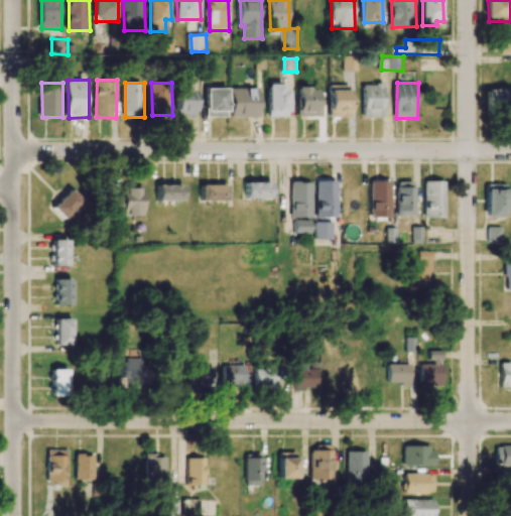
[(269,85),(270,117),(290,117),(289,84),(269,85)]
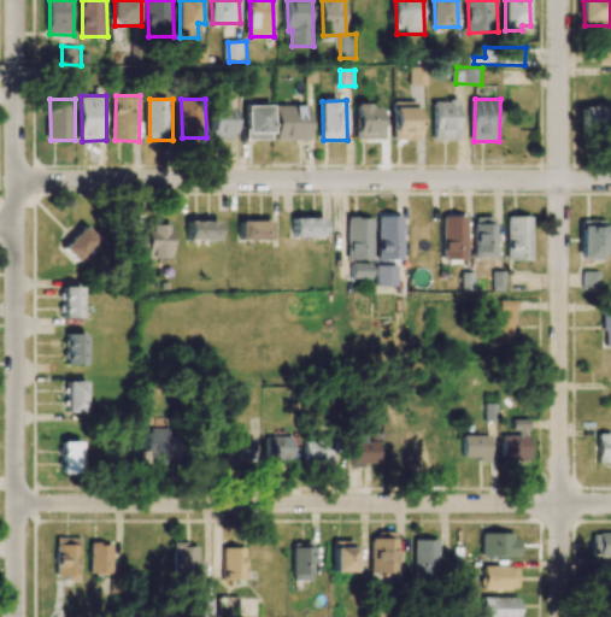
[(438,141),(463,140),(462,100),(436,101),(438,141)]
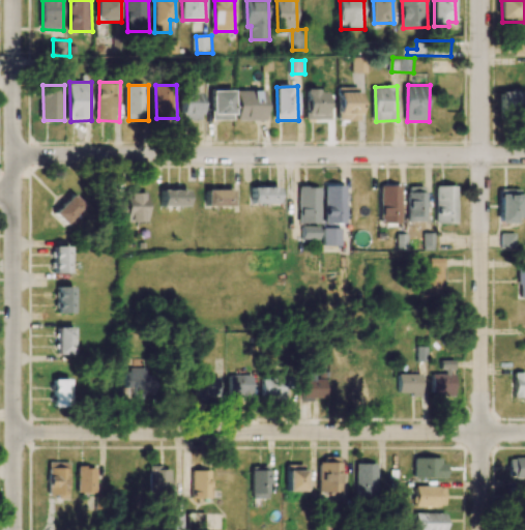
[(362,120),(362,87),(341,88),(342,121),(362,120)]
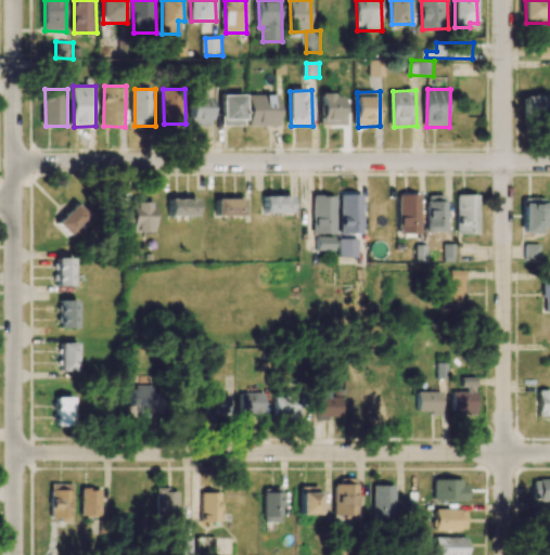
[(214,93),(193,93),(192,126),(214,127),(214,93)]
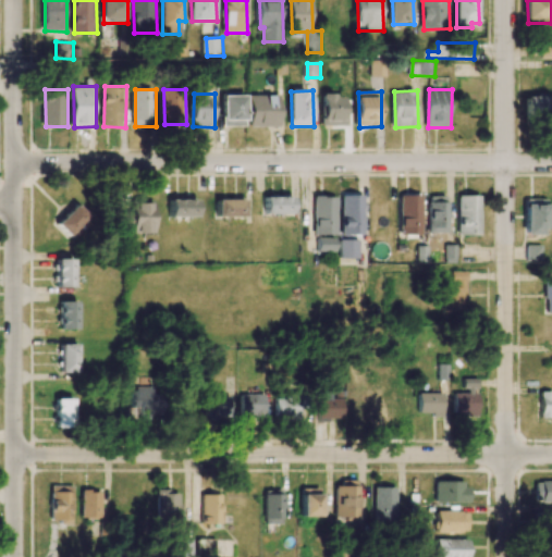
[(225,126),(248,126),(247,94),(225,95),(225,126)]
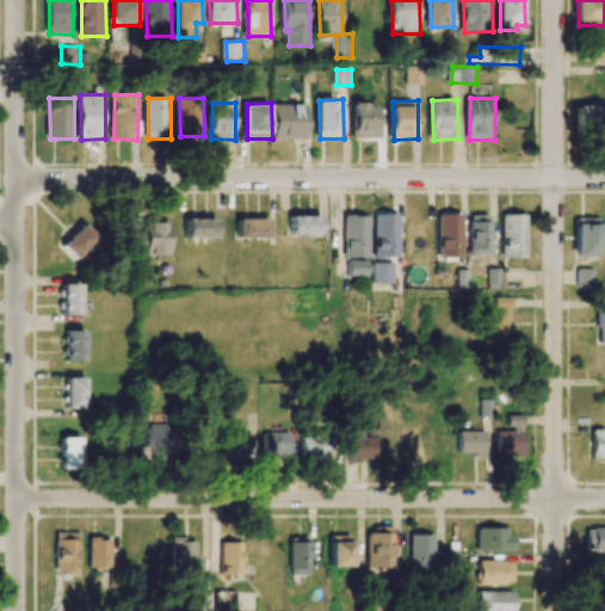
[(276,105),(276,139),(309,139),(309,104),(276,105)]
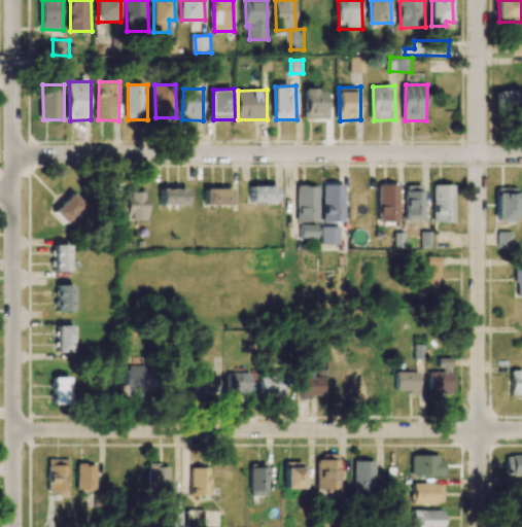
[(332,119),(332,101),(327,101),(327,90),(307,90),(307,119),(332,119)]
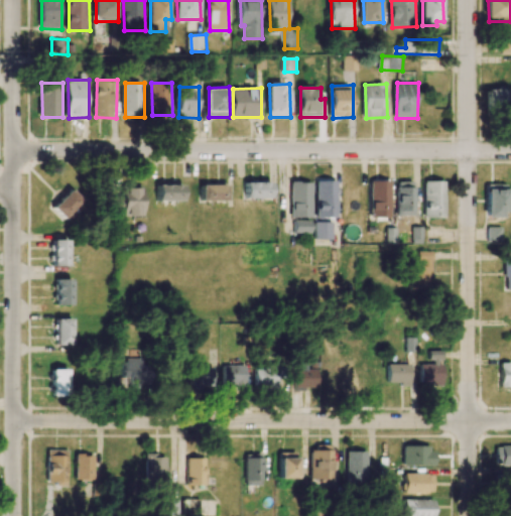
[(510,90),(490,89),(489,105),(510,105),(510,90)]
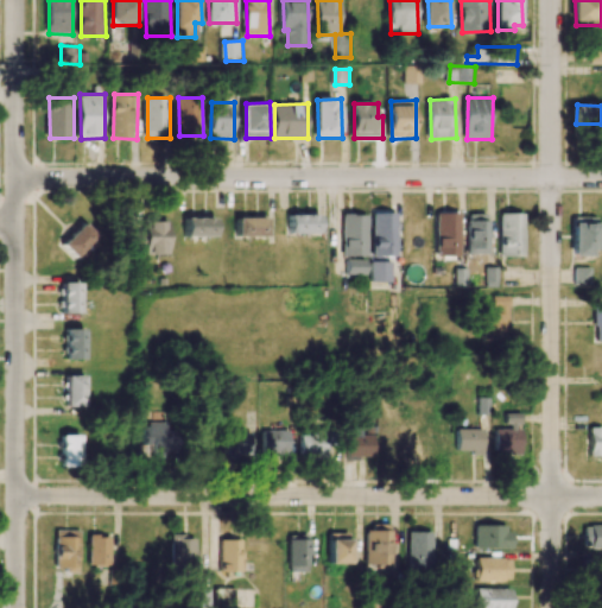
[(463,255),(463,213),(439,214),(441,257),(463,255)]
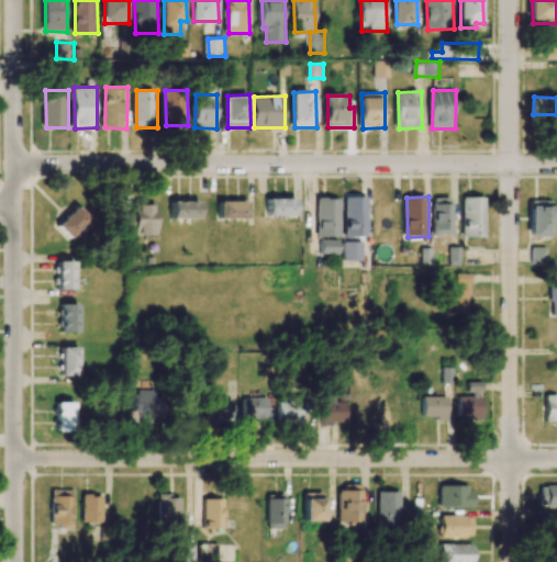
[(347,198),(348,237),(370,237),(370,198),(347,198)]
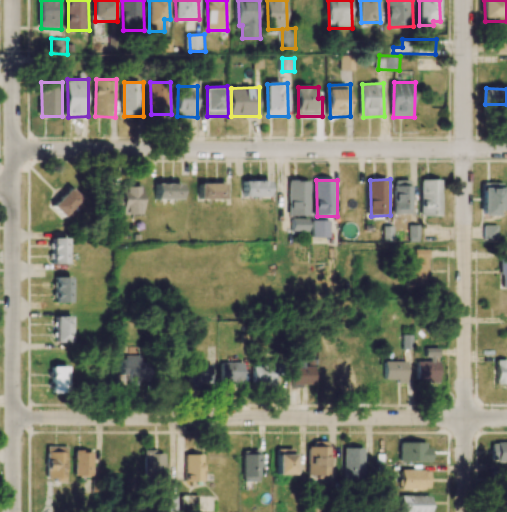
[(414,180),(397,181),(397,214),(414,214),(414,180)]
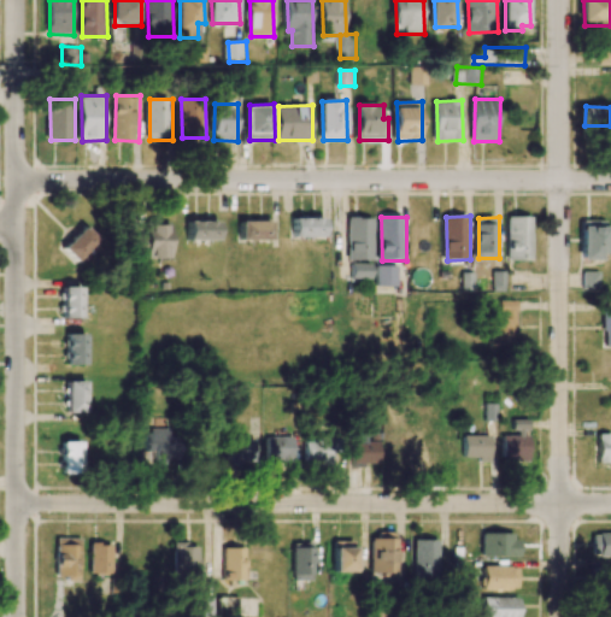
[(535,260),(535,217),(511,217),(511,260),(535,260)]
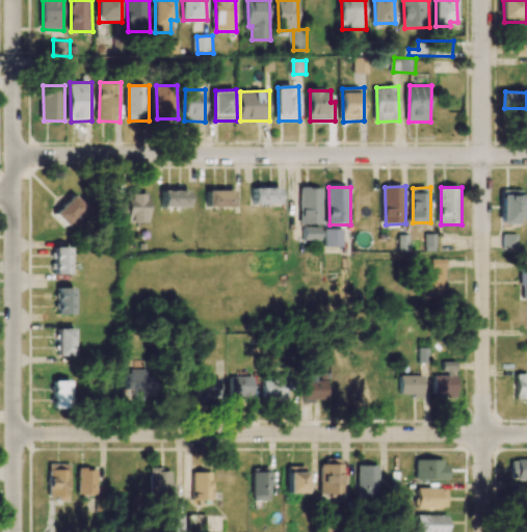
[(283,188),(256,188),(256,205),(282,205),(283,188)]
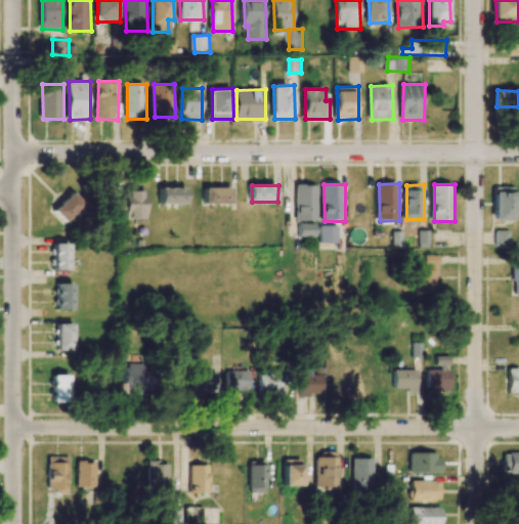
[(319,221),(319,185),(298,185),(298,221),(319,221)]
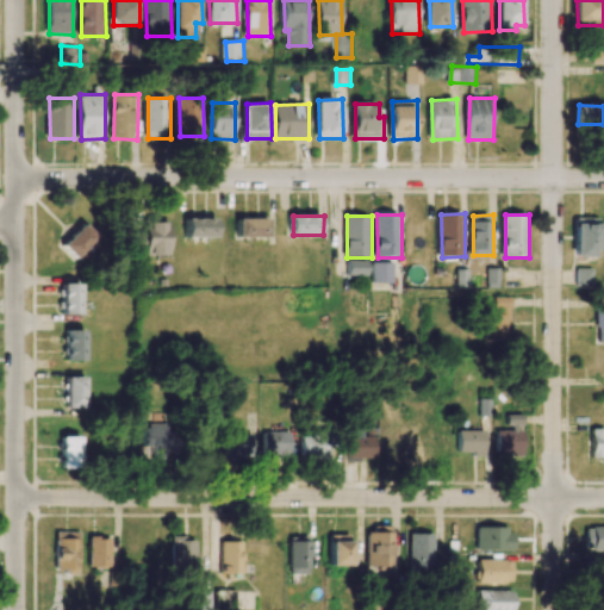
[(219,238),(220,219),(190,218),(188,237),(219,238)]
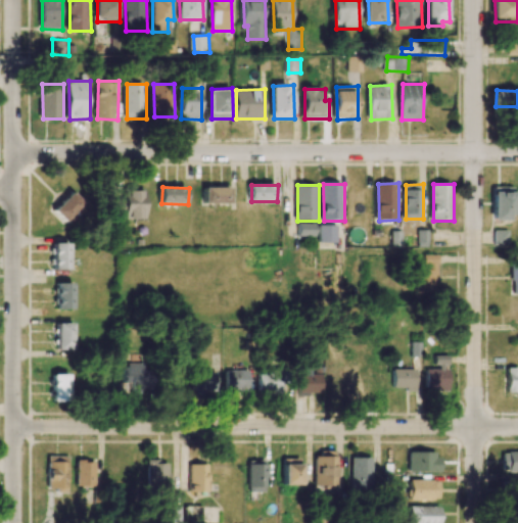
[(206,204),(233,203),(233,187),(206,188),(206,204)]
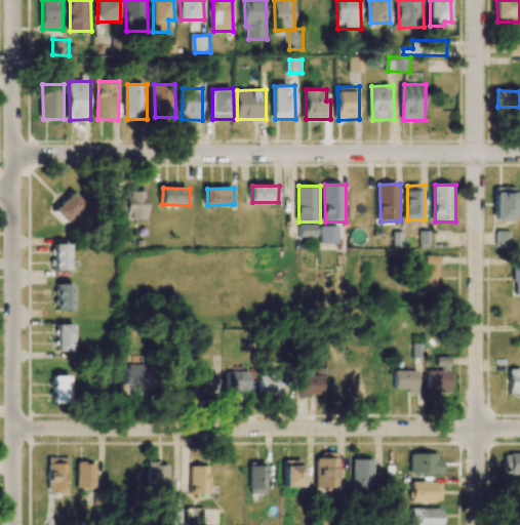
[(497,219),(519,219),(519,188),(497,188),(497,219)]
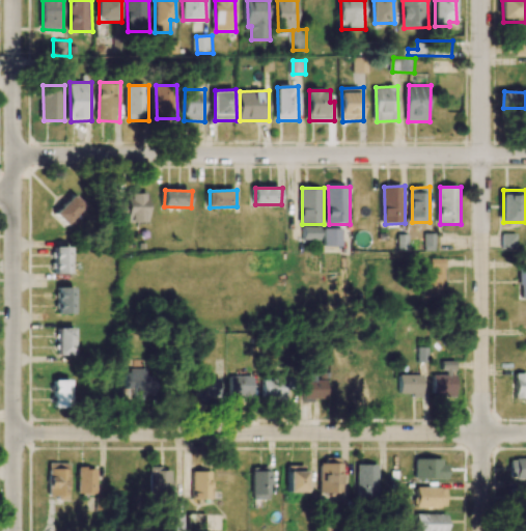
[(149,222),(150,193),(128,193),(128,201),(119,201),(118,222),(149,222)]
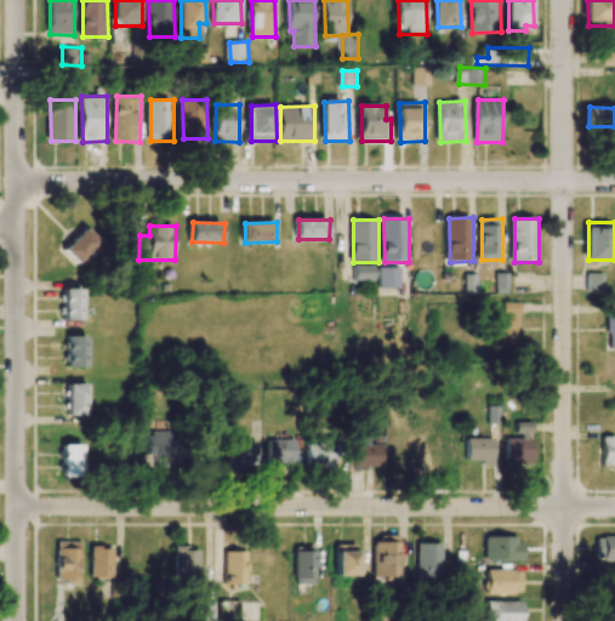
[(103,241),(90,228),(67,249),(80,263),(103,241)]
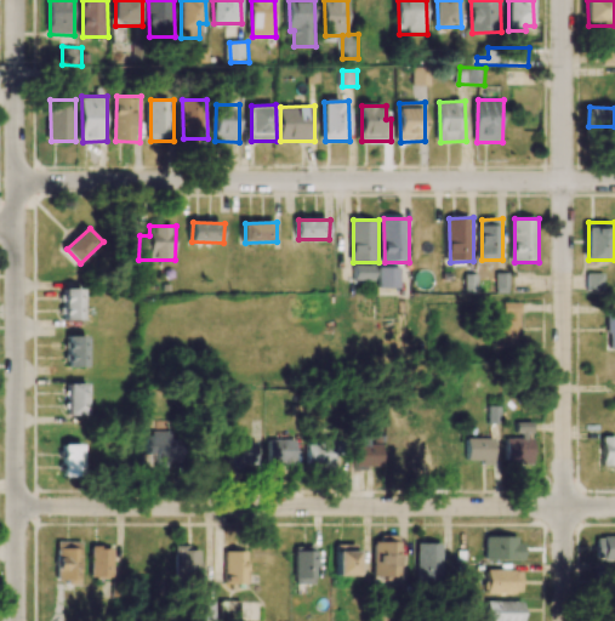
[(357,280),(377,281),(377,266),(358,265),(357,280)]
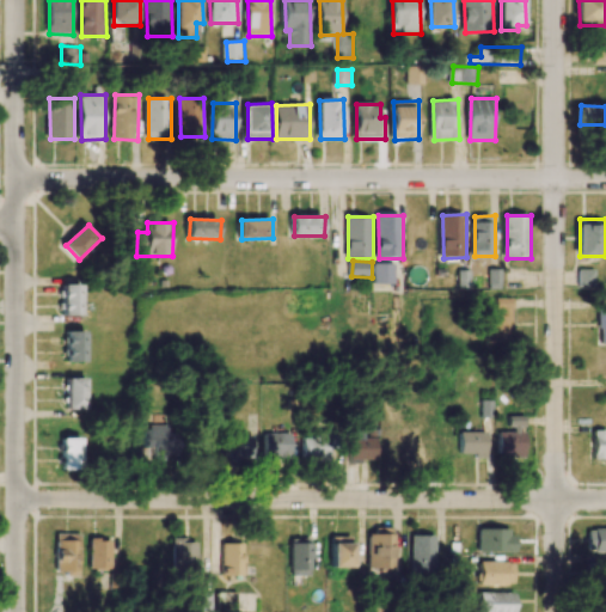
[(397,285),(397,264),(377,263),(375,283),(397,285)]
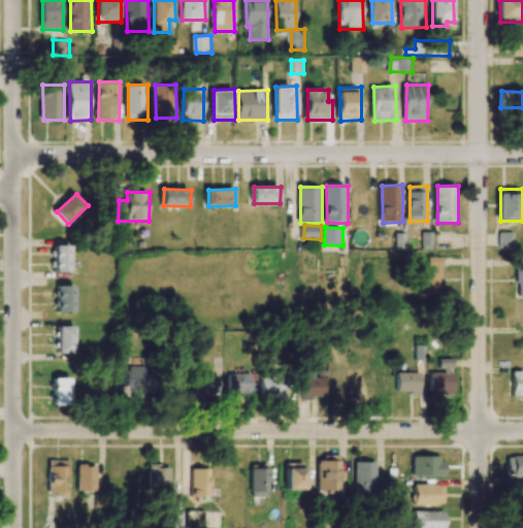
[(516,246),(516,232),(502,232),(502,246),(516,246)]
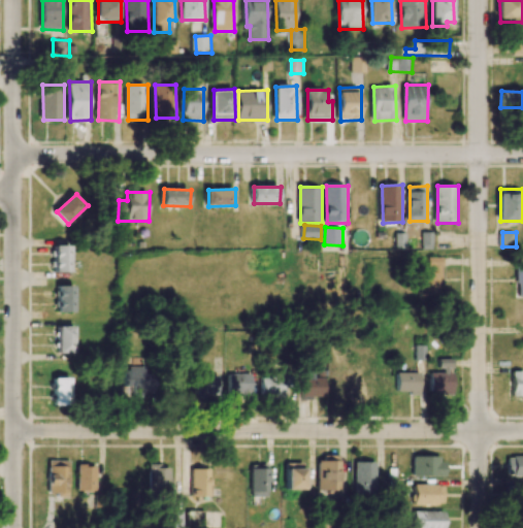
[(73,245),(56,245),(56,272),(73,272),(73,245)]
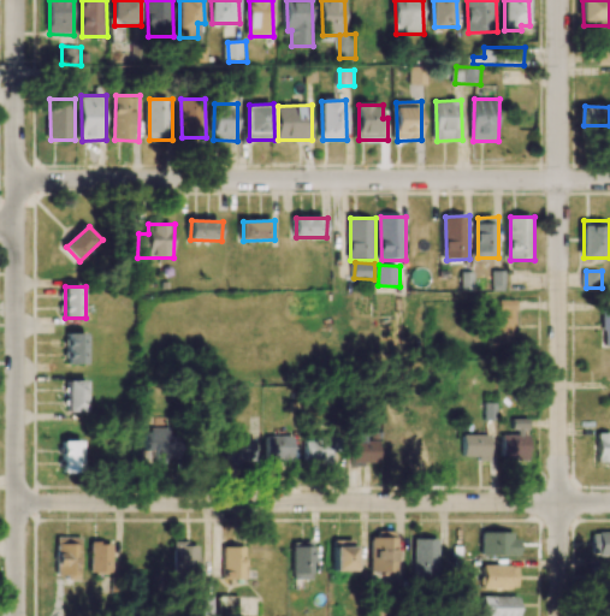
[(517,301),(501,301),(501,315),(493,315),(493,345),(519,344),(517,301)]
